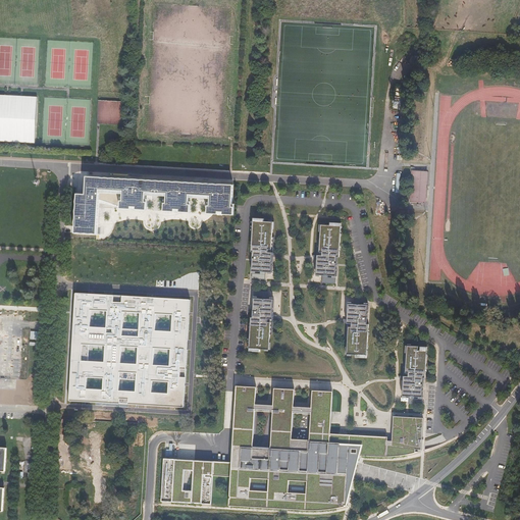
[(0,139),(34,140),(36,94),(0,92),(0,139)]
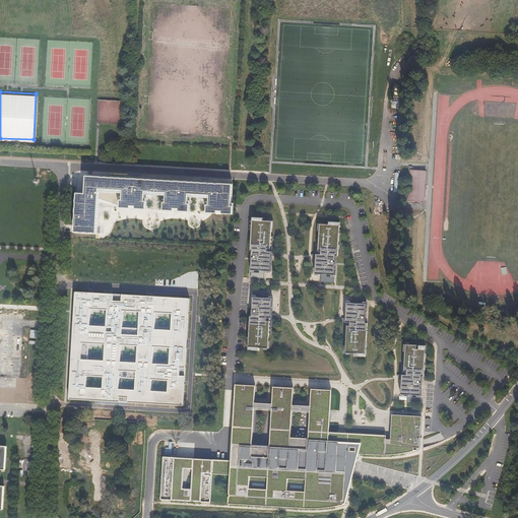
[(419,166),(407,165),(404,203),(417,203),(417,201),(423,201),(425,168),(419,168),(419,166)]
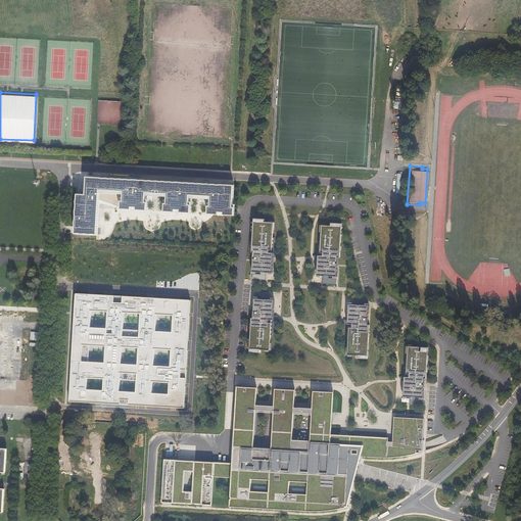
[(78,189),(77,189),(75,229),(98,231),(100,198),(121,202),(121,204),(147,205),(148,194),(146,194),(146,191),(168,192),(167,195),(166,195),(164,206),(191,208),(192,197),(190,197),(190,193),(210,194),(210,198),(208,198),(208,209),(235,210),(235,199),(233,199),(234,181),(87,172),(84,186),(78,189)]
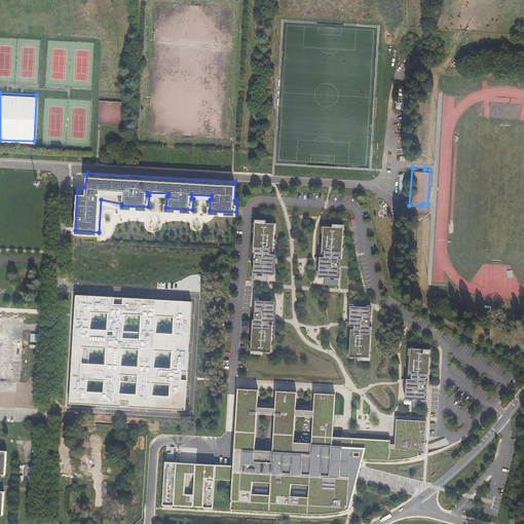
[(265,272),(271,273),(273,256),(274,237),(273,237),(273,230),(275,230),(275,223),(273,223),(273,221),(265,221),(265,219),(253,218),(252,254),(253,254),(251,272),(261,272),(265,272)]
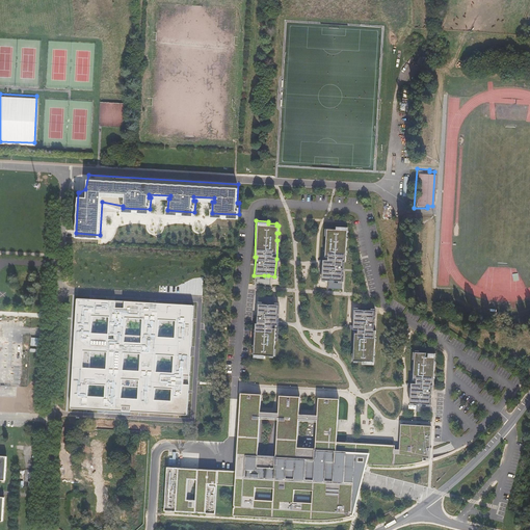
[(345,261),(347,227),(337,226),(337,229),(326,228),(325,256),(328,256),(328,260),(323,259),(323,260),(323,262),(322,279),(327,279),(333,279),(342,280),(343,260),(345,261)]
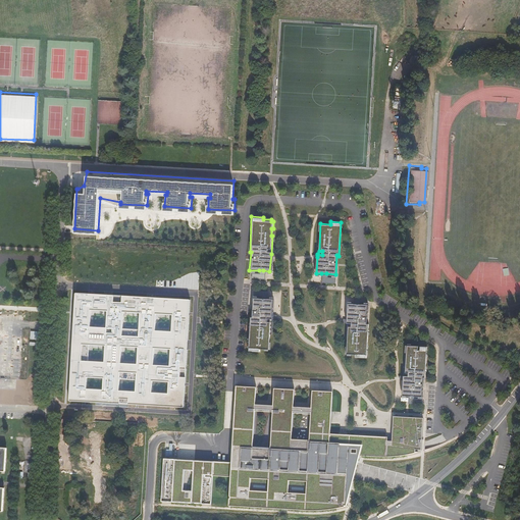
[(326,273),(321,273),(320,281),(333,281),(333,277),(325,277),(326,273)]
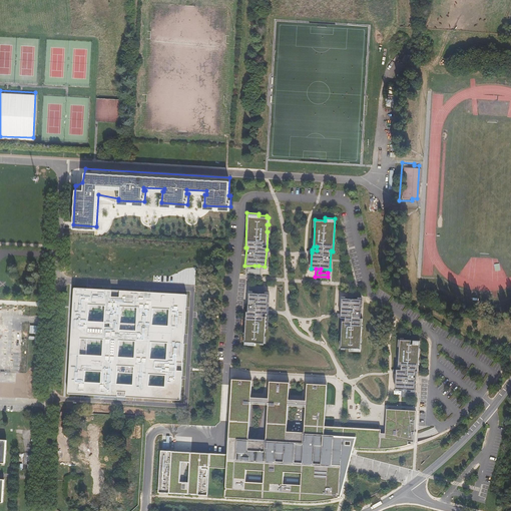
[(256,293),(262,293),(262,286),(247,285),(247,291),(256,291),(256,293)]
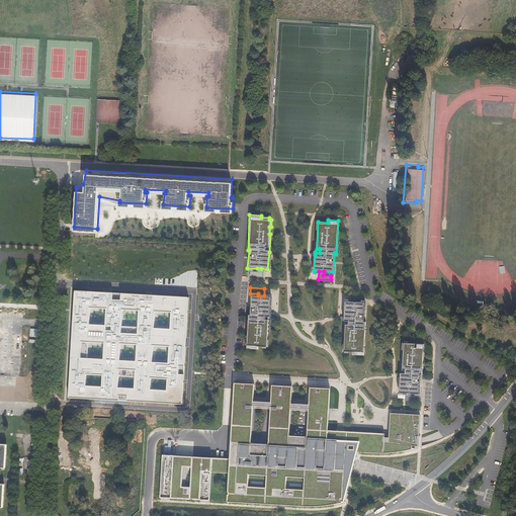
[(68,396),(181,402),(187,295),(74,289),(68,396)]
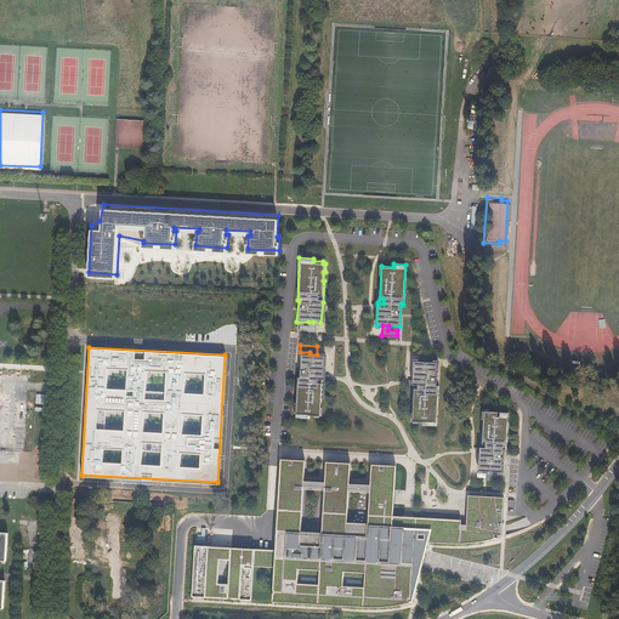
[(436,351),(416,350),(416,359),(419,359),(419,362),(433,362),(433,358),(436,358),(436,351)]
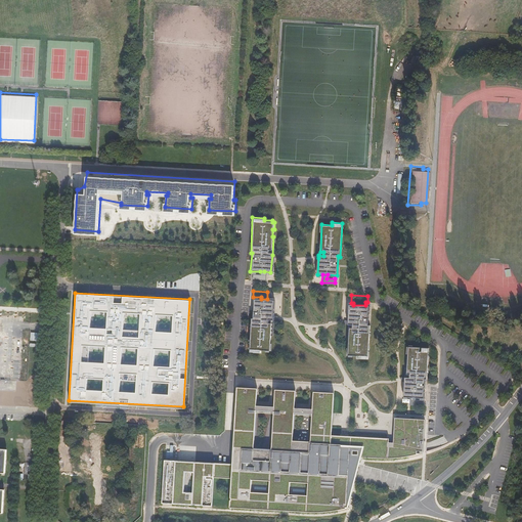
[(273,316),(274,299),(267,299),(261,299),(254,298),(253,317),(251,317),(249,352),(260,352),(260,350),(269,351),(270,335),(272,335),(273,316)]
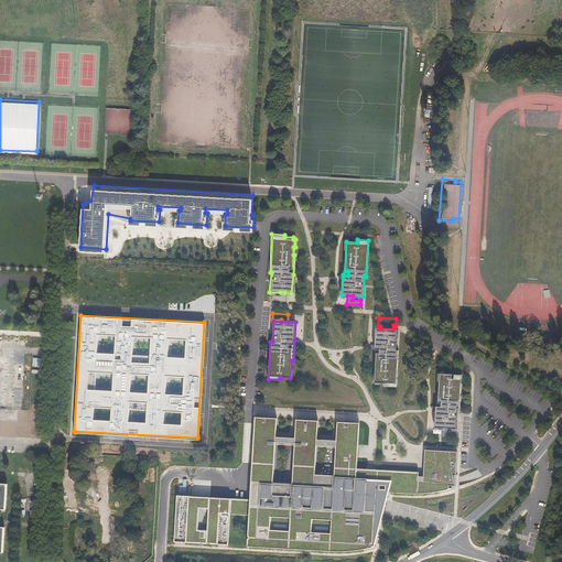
[(385,386),(396,387),(398,350),(396,350),(398,330),(393,328),(380,328),(380,326),(378,326),(375,325),(375,345),(375,349),(380,349),(380,354),(377,354),(375,382),(385,382),(385,386)]
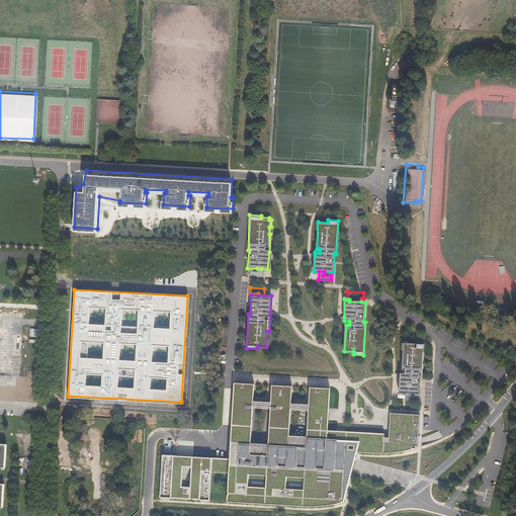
[(27,329),(27,336),(38,337),(38,329),(27,329)]
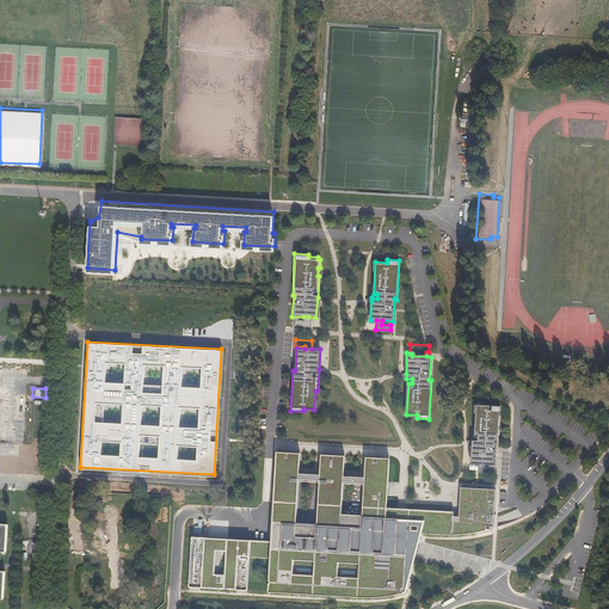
[(31,399),(32,418),(49,418),(49,408),(45,408),(45,399),(31,399)]
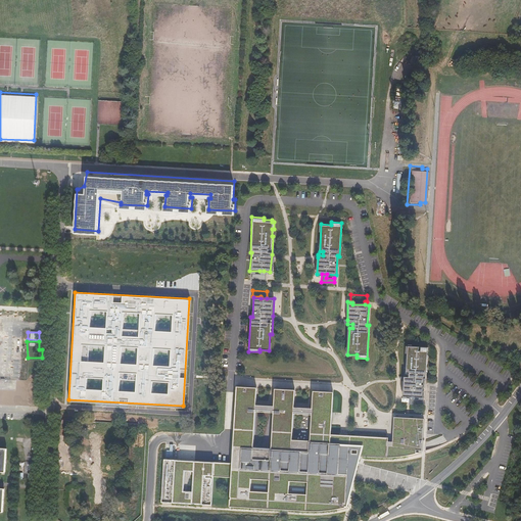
[(419,347),(408,346),(407,374),(409,374),(409,377),(405,377),(404,378),(403,396),(408,396),(413,397),(423,397),(424,379),(426,378),(428,347),(421,347),(421,350),(418,350),(419,347)]
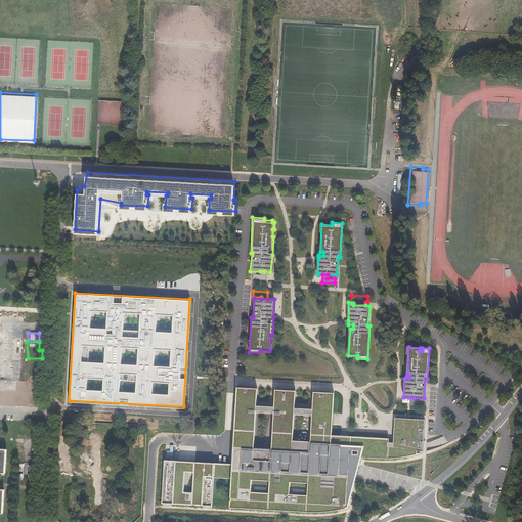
[(312,409),(294,408),(295,391),(274,390),(273,406),(256,405),(257,389),(236,388),(231,464),(163,460),(161,503),(211,506),(212,477),(230,478),(229,498),(231,498),(230,502),(229,501),(229,508),(283,511),(314,513),(324,512),(333,512),(346,509),(347,508),(354,484),(359,464),(361,457),(381,458),(388,458),(393,458),(400,457),(408,455),(416,453),(416,450),(422,450),(424,418),(393,417),(393,442),(389,442),(388,442),(388,438),(342,436),(332,435),(334,394),(313,392),(312,409)]
